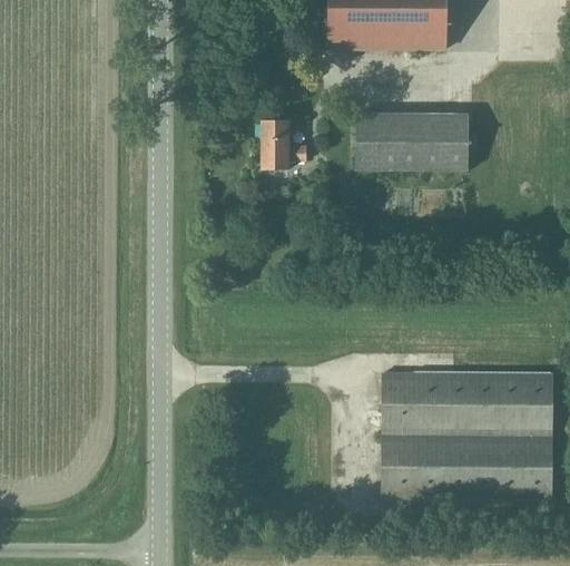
[(445,46),(444,0),(327,0),(327,46),(445,46)]
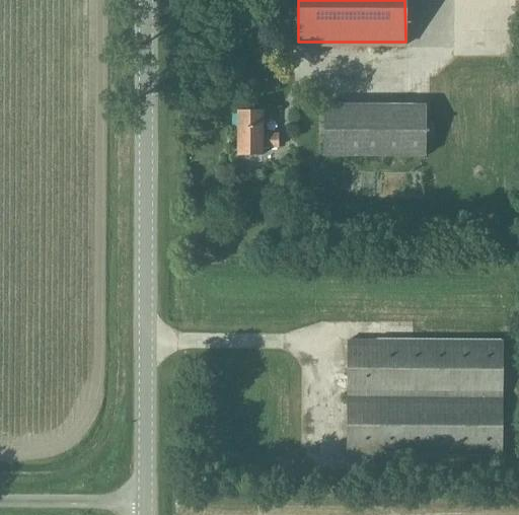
[(426,102),(323,102),(322,152),(426,153),(426,102)]
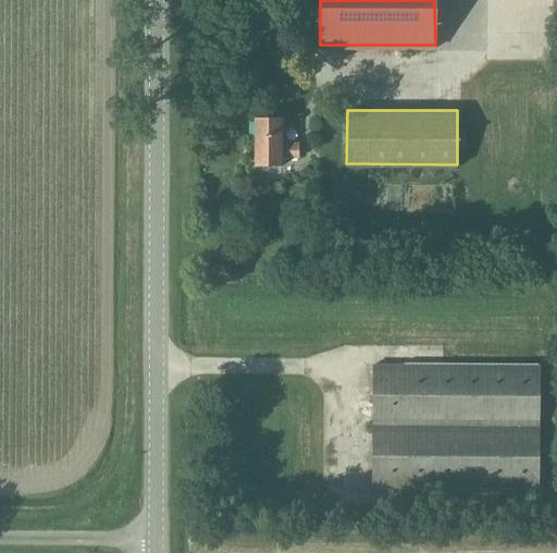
[(298,155),(298,139),(281,139),(281,114),(255,114),(255,163),(281,163),(281,155),(298,155)]
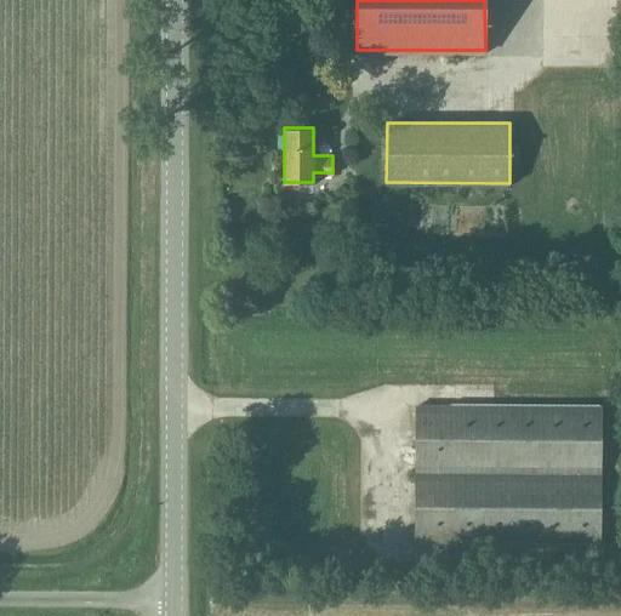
[(602,404),(416,403),(415,540),(600,541),(602,404)]
